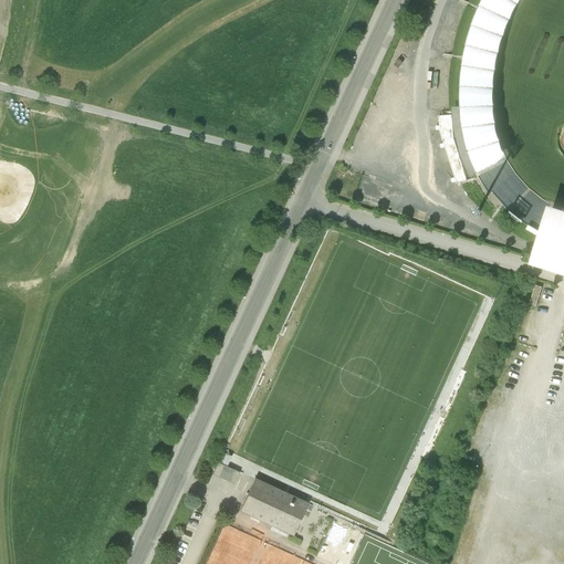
[(517,216),(538,232),(547,205),(528,188),(515,173),(505,157),(498,139),(494,122),(492,104),(492,86),(493,69),(497,51),(502,34),(509,19),(518,2),(519,0),(480,0),(479,4),(470,22),(463,43),(460,62),(458,83),(459,104),(450,103),(455,137),(469,175),(479,173),(498,196),(517,216)]
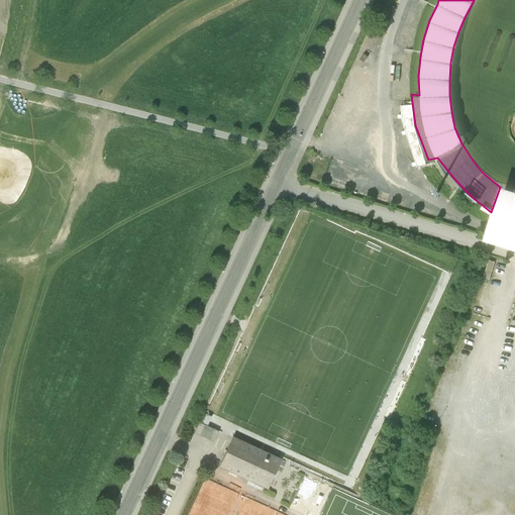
[(304,162),(311,164),(314,158),(307,155),(306,155),(303,161),(304,162)]
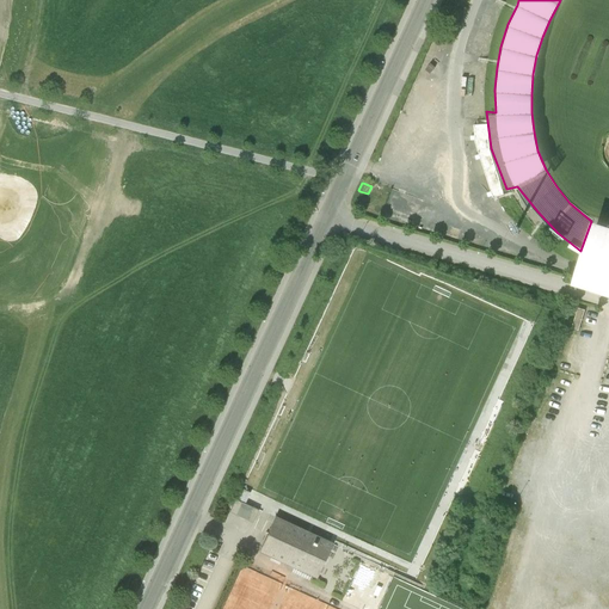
[(608,227),(591,221),(577,264),(572,277),(571,283),(608,295),(608,227)]
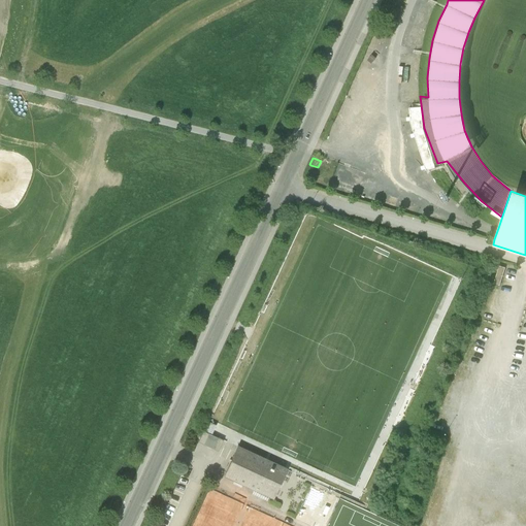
[(498,283),(503,264),(497,263),(493,281),(498,283)]
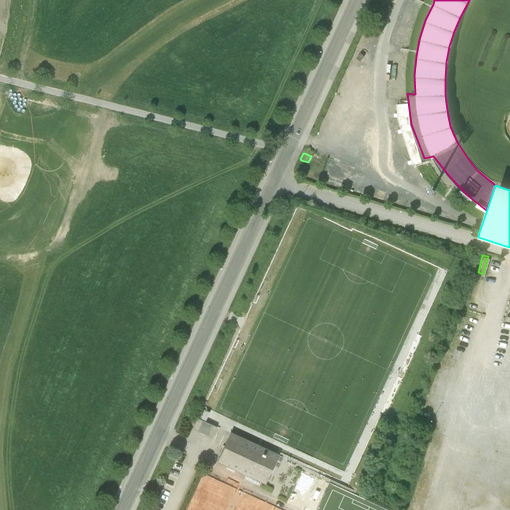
[(192,415),(195,416),(203,420),(207,411),(197,406),(192,415)]
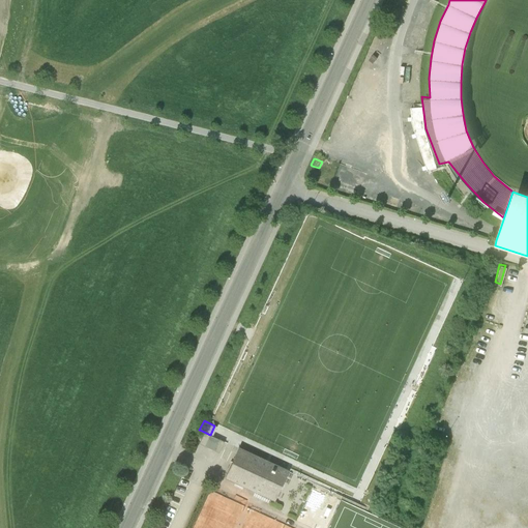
[(236,446),(222,476),(271,500),(286,469),(236,446)]
